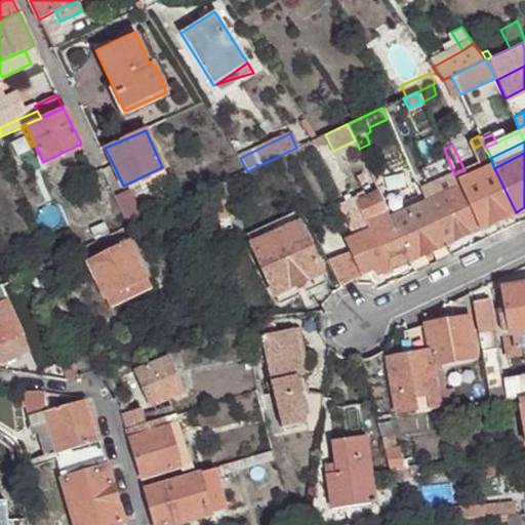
[(490,158),(470,167),(475,177),(494,168),(490,158)]
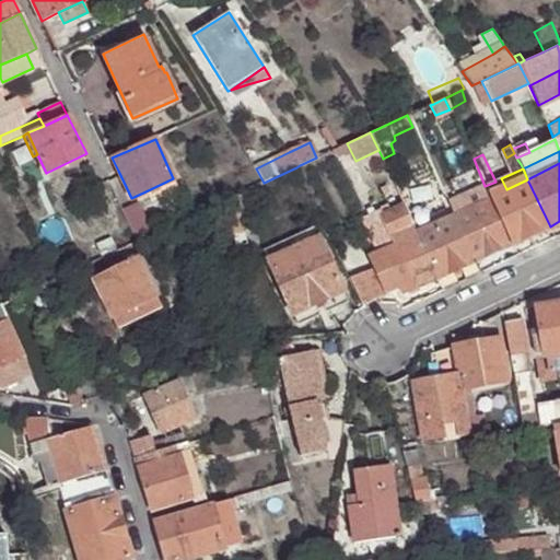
[(177,188),(173,178),(146,191),(148,196),(149,200),(177,188)]
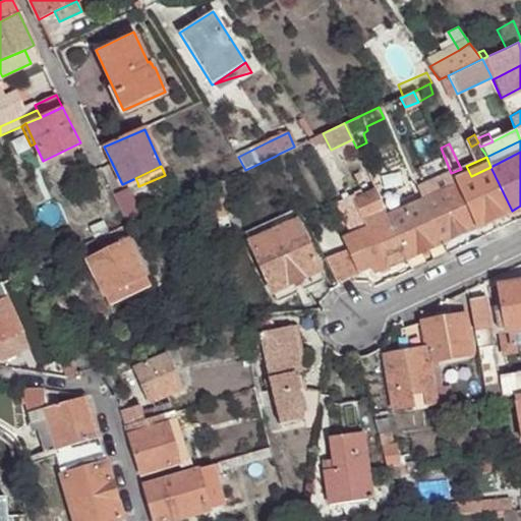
[(461,169),(451,173),(457,184),(471,176),(466,166),(461,169)]
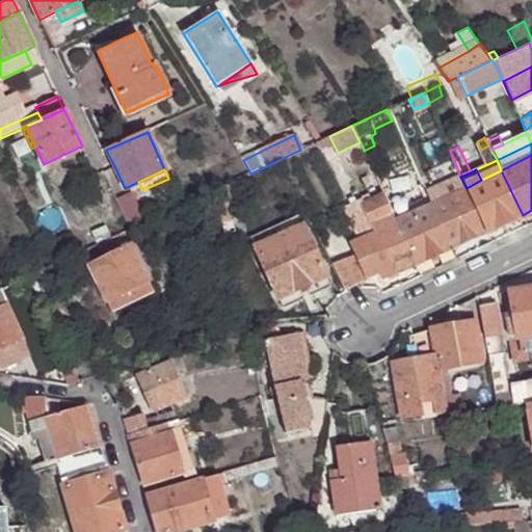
[(467,188),(487,232),(523,215),(501,170),(481,180),(467,188)]
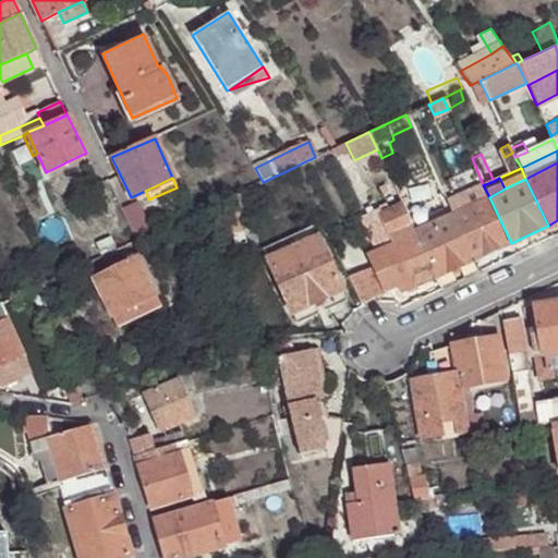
[(461,205),(464,210),(489,197),(483,185),(457,198),(461,205)]
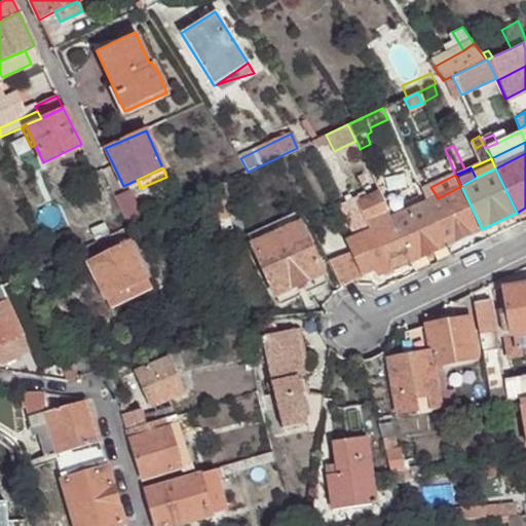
[(225,183),(211,189),(220,221),(228,219),(234,217),(225,183)]
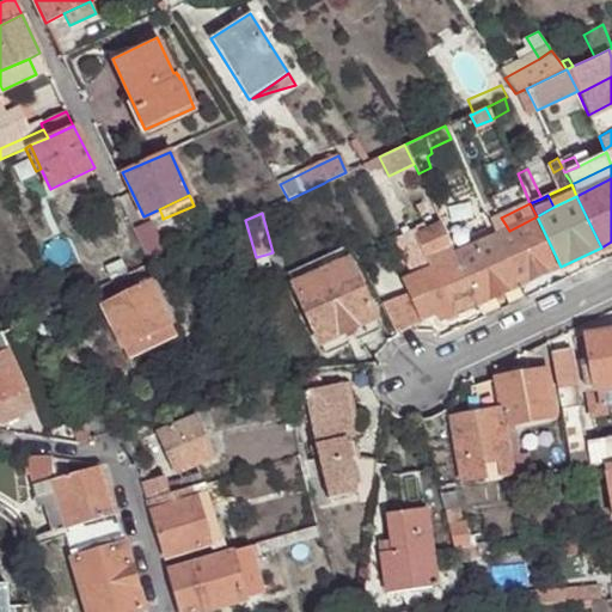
[(509,231),(497,237),(520,283),(561,267),(537,216),(509,231)]
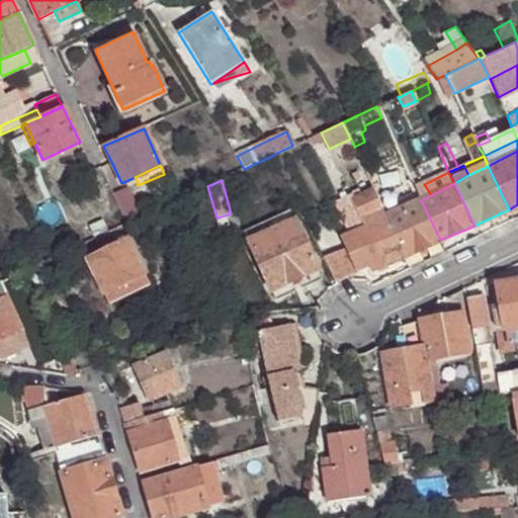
[(422,192),(418,194),(421,200),(431,195),(428,190),(422,192)]
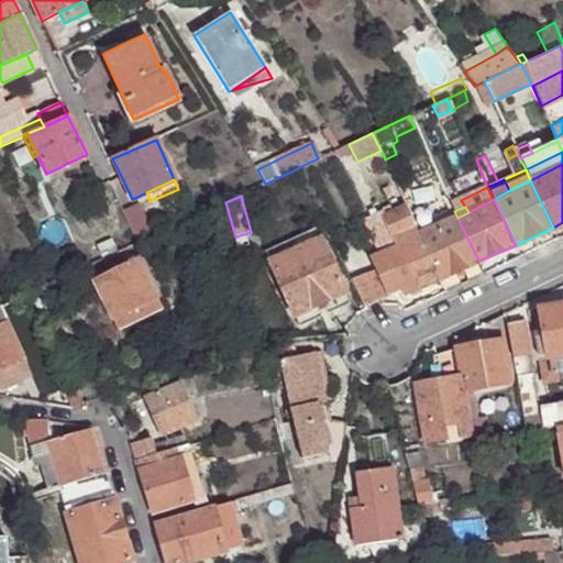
[(411,216),(408,208),(386,218),(394,238),(417,228),(411,216)]
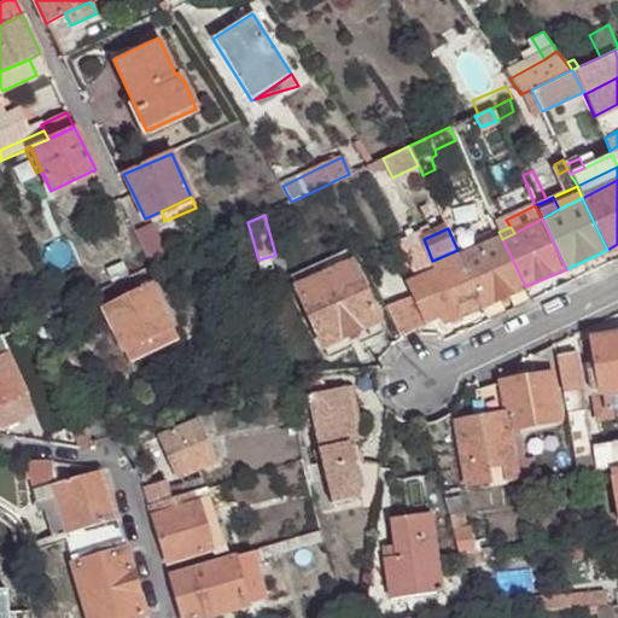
[(466,231),(452,237),(458,250),(459,251),(472,244),(466,231)]
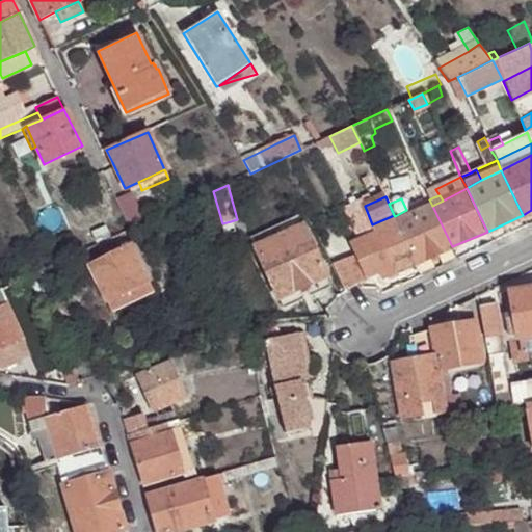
[(432,206),(429,200),(425,202),(406,210),(395,216),(397,222),(432,206)]
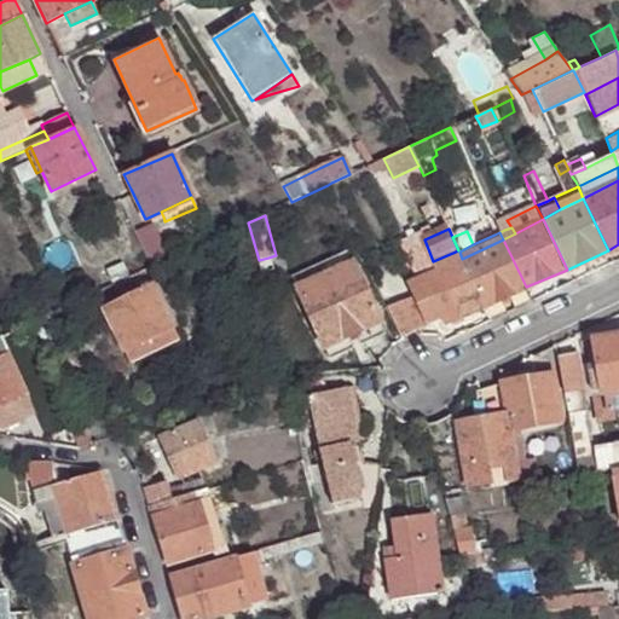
[(151,267),(165,260),(152,233),(138,241),(151,267)]
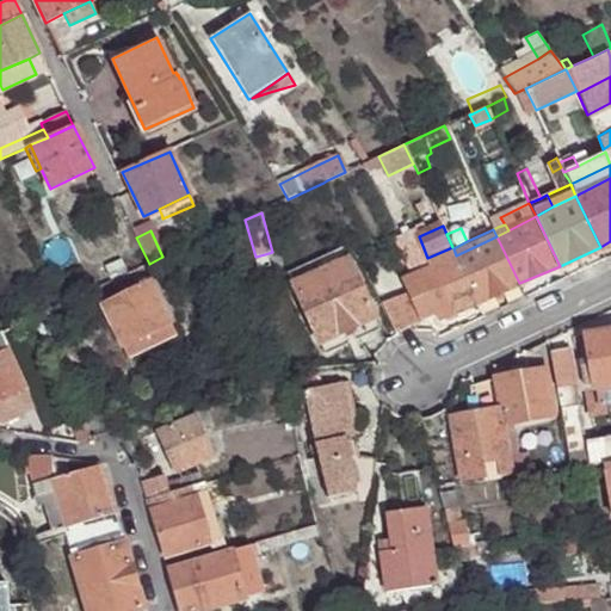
[(456,255),(479,303),(519,283),(497,236),(456,255)]
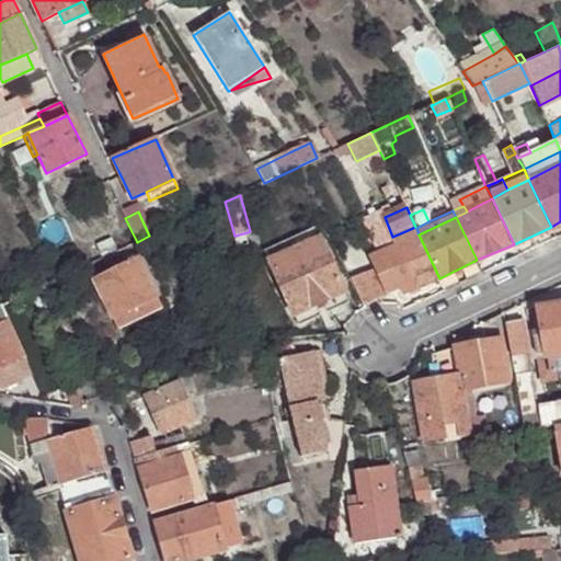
[(370,259),(376,271),(388,294),(400,287),(403,294),(439,278),(419,235),(416,228),(415,227),(392,237),(397,247),(390,249),(374,256),(370,259)]
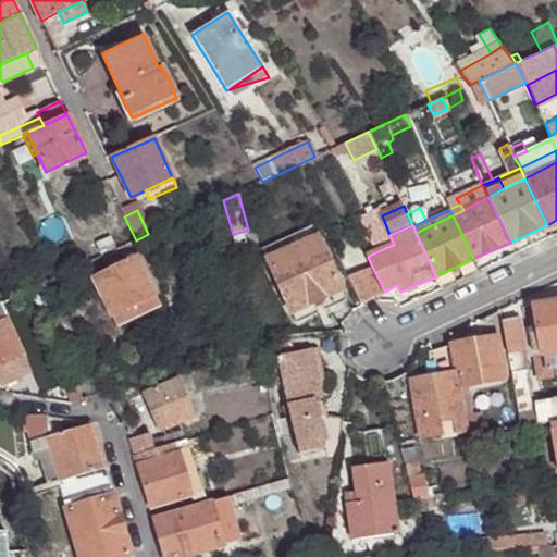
[(264,249),(269,260),(318,235),(313,226),(264,249)]
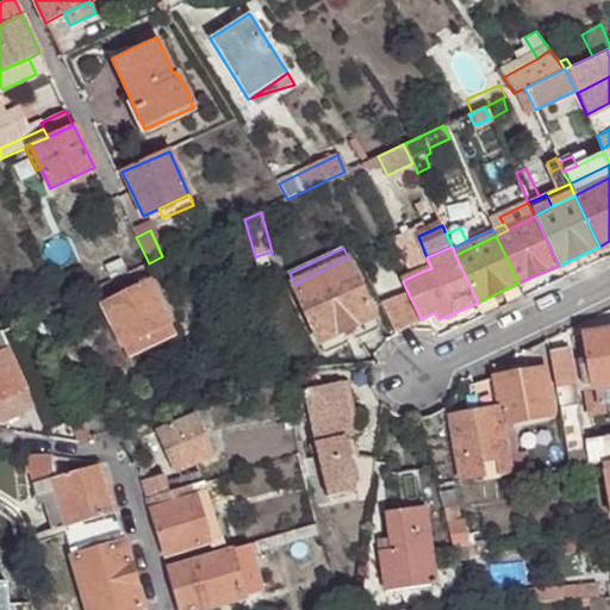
[(294,285),(322,343),(375,318),(362,292),(358,279),(348,257),(294,285)]
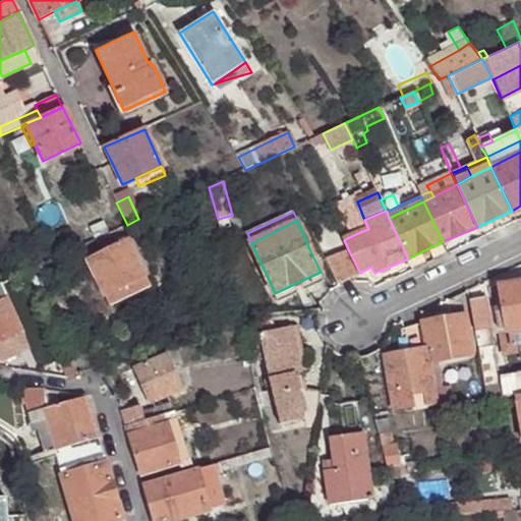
[(347,238),(362,231),(357,221),(343,229),(347,238)]
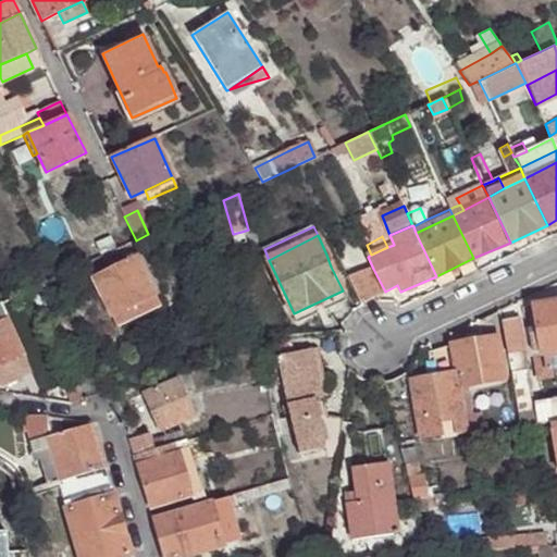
[(138,255),(132,243),(109,254),(115,265),(135,257),(138,255)]
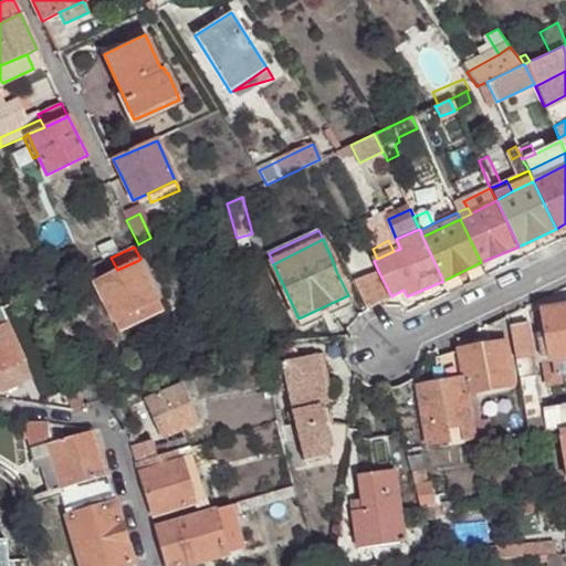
[(371,262),(374,261),(377,259),(373,249),(366,251),(371,262)]
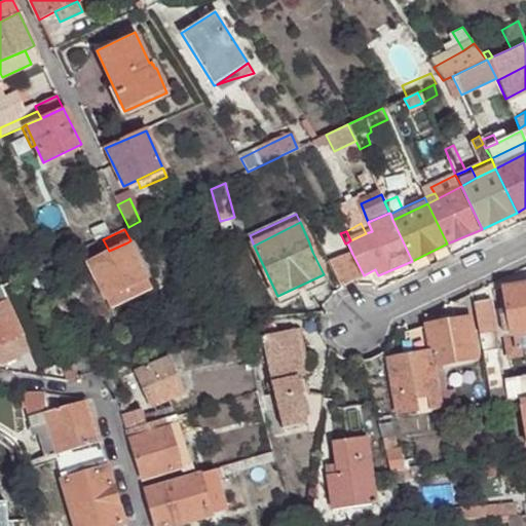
[(308,240),(312,252),(317,249),(313,238),(308,240)]
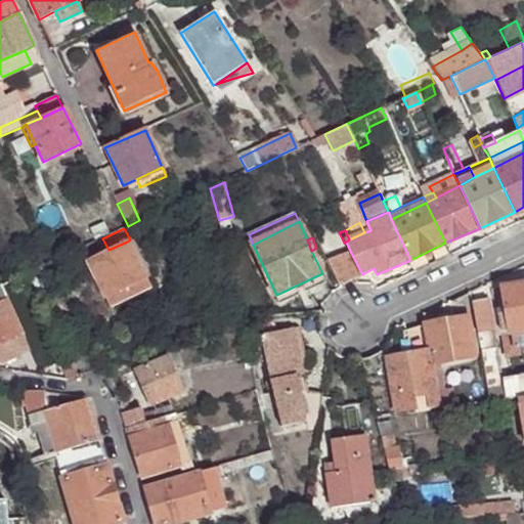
[(132,238),(130,239),(127,242),(134,255),(138,253),(132,238)]
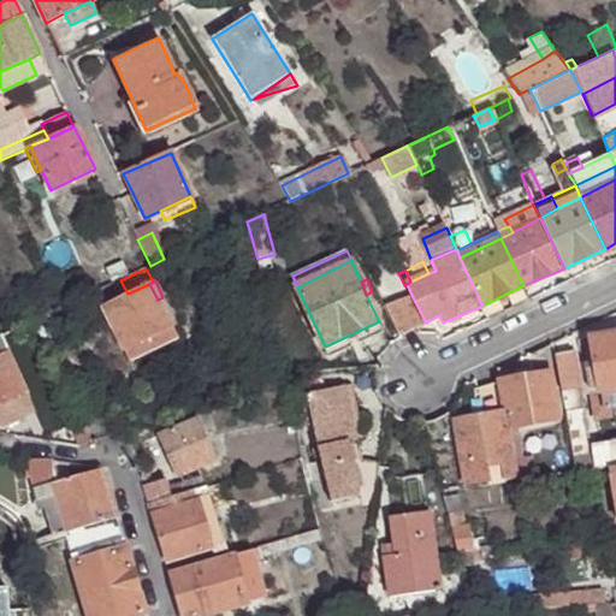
[(149,284),(128,294),(102,307),(124,350),(172,326),(158,300),(149,284)]
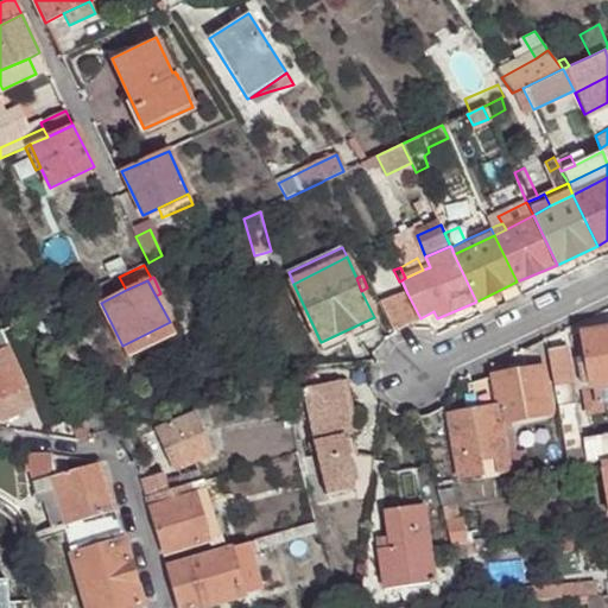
[(407,293),(381,302),(393,330),(420,318),(407,293)]
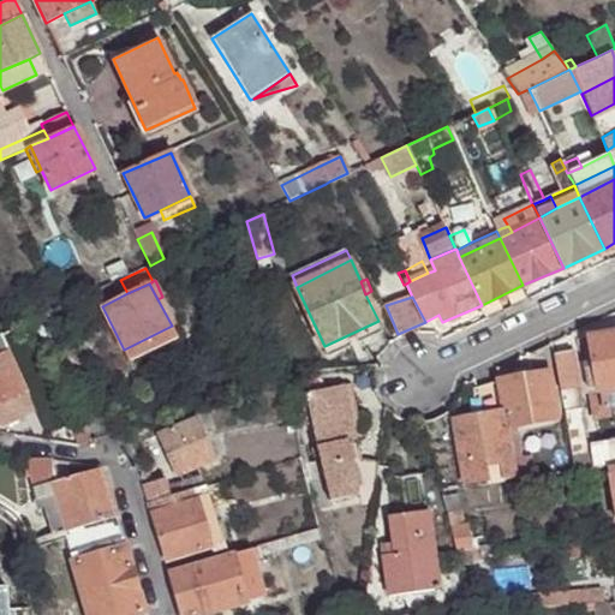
[(378,321),(324,346),(329,357),(384,332),(378,321)]
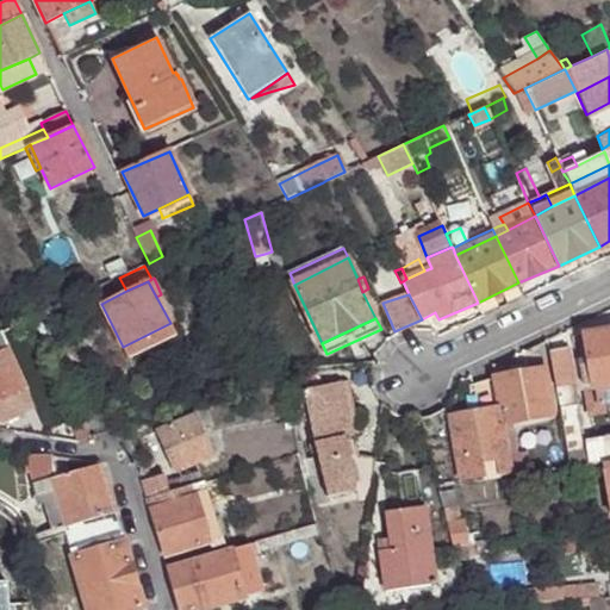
[(29,338),(22,323),(6,331),(12,346),(29,338)]
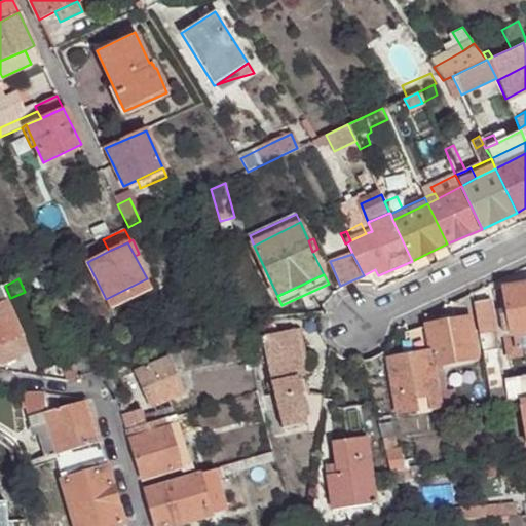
[(147,278),(106,299),(111,308),(127,299),(133,297),(150,288),(147,278)]
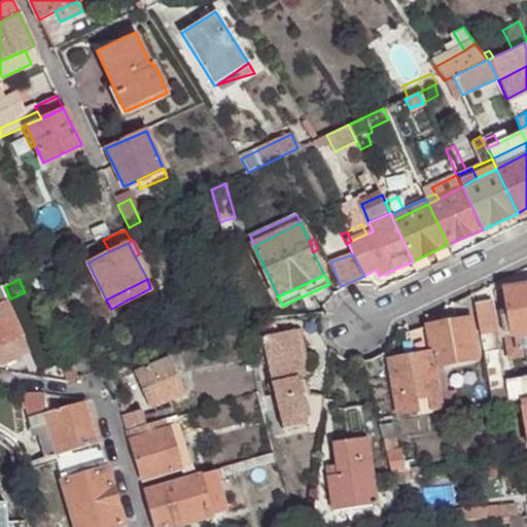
[(526,285),(503,289),(504,294),(507,310),(512,336),(515,336),(517,348),(526,346),(526,285)]
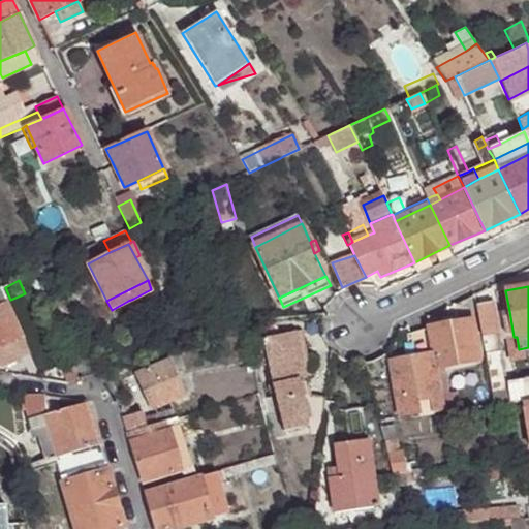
[(492,301),(477,305),(477,307),(478,313),(487,363),(488,369),(494,405),(509,403),(508,390),(506,391),(504,380),(499,351),(501,350),(492,301)]
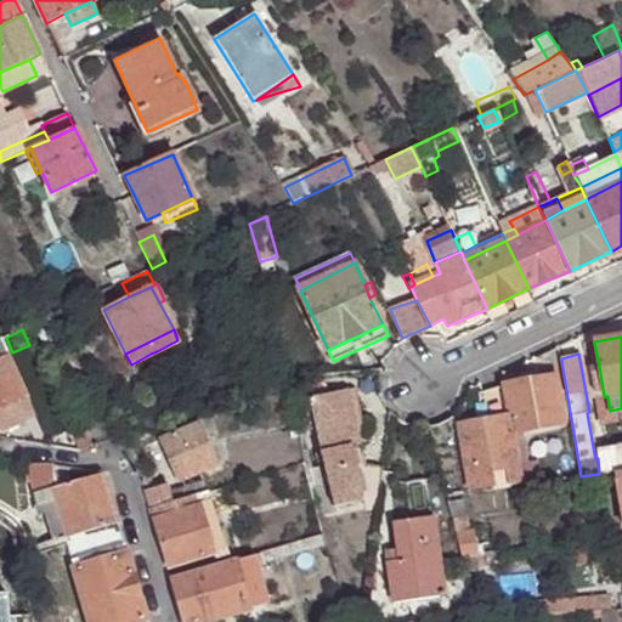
[(7,356),(0,358),(0,408),(26,397),(7,356)]
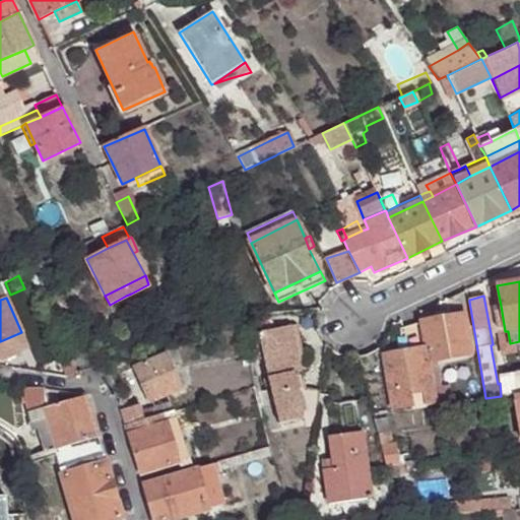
[(464,315),(424,322),(424,323),(428,349),(430,364),(437,362),(471,354),(464,315)]
